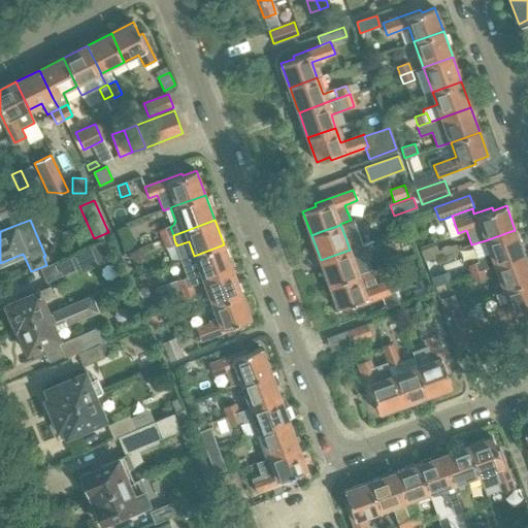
[(162,239),(173,235),(172,232),(170,227),(159,231),(159,232),(162,239)]
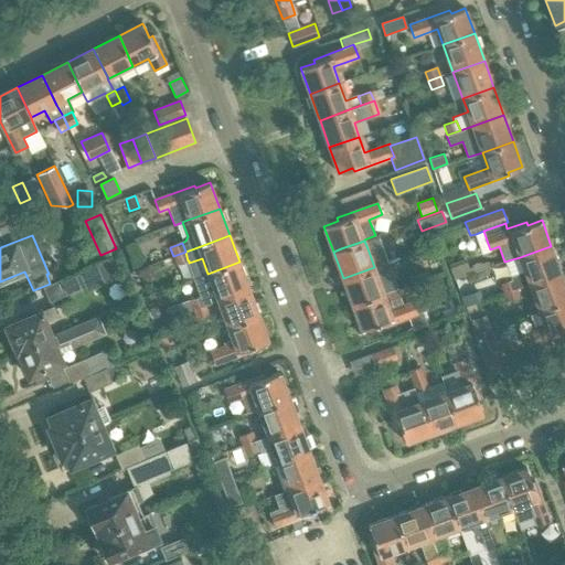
[(513,279),(516,288),(530,284),(561,273),(552,248),(551,246),(544,248),(520,257),(504,262),(511,279),(513,279)]
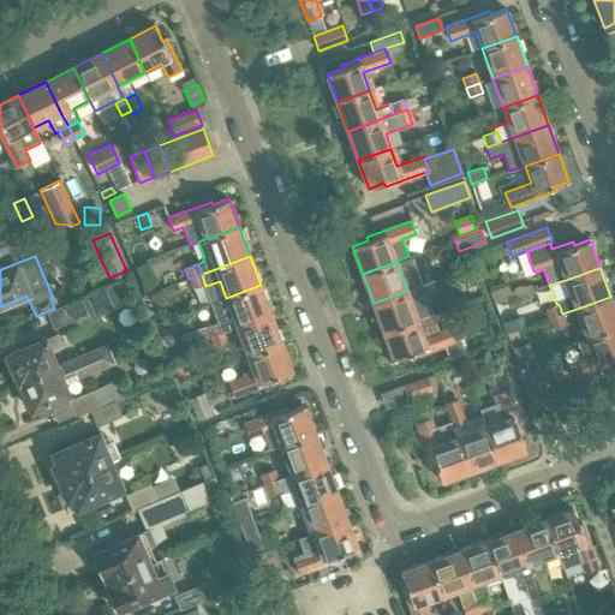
[(206,284),(204,284),(202,274),(189,279),(192,288),(206,284)]
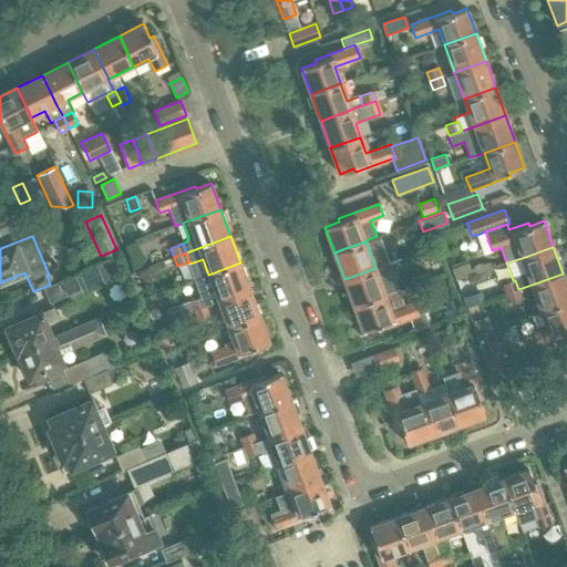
[(113,258),(90,268),(99,287),(121,277),(113,258)]
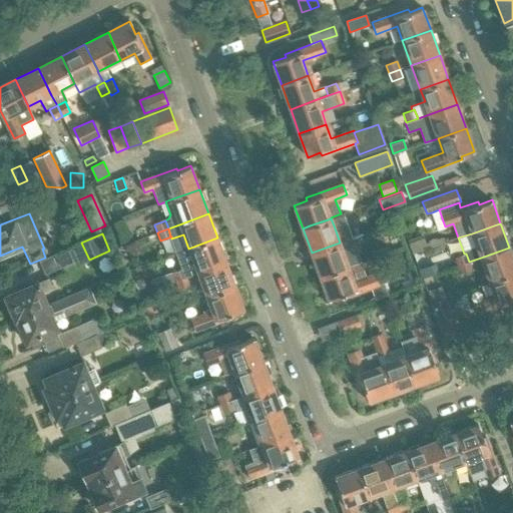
[(177,252),(182,269),(186,278),(197,273),(226,263),(217,237),(188,248),(177,252)]
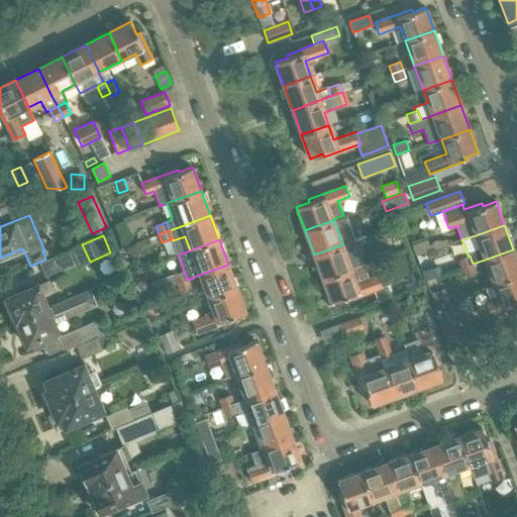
[(356,248),(353,240),(342,244),(314,254),(322,279),(351,269),(345,253),(356,248)]
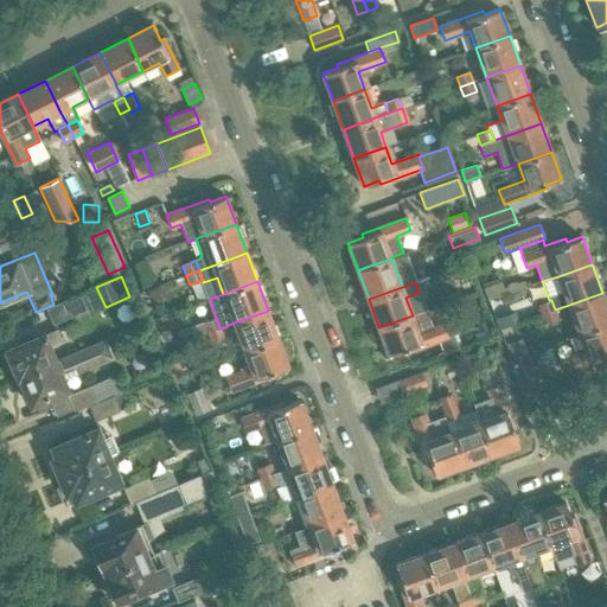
[(46,310),(52,324),(90,308),(83,293),(46,310)]
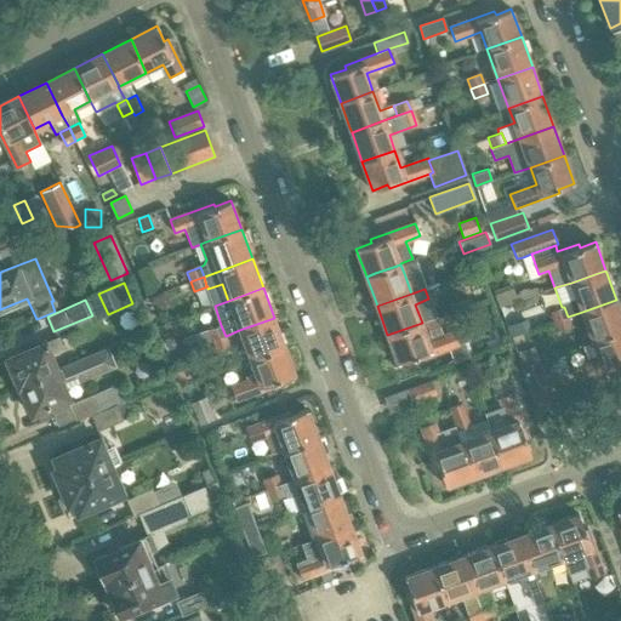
[(582,312),(592,341),(620,330),(620,313),(616,300),(582,312)]
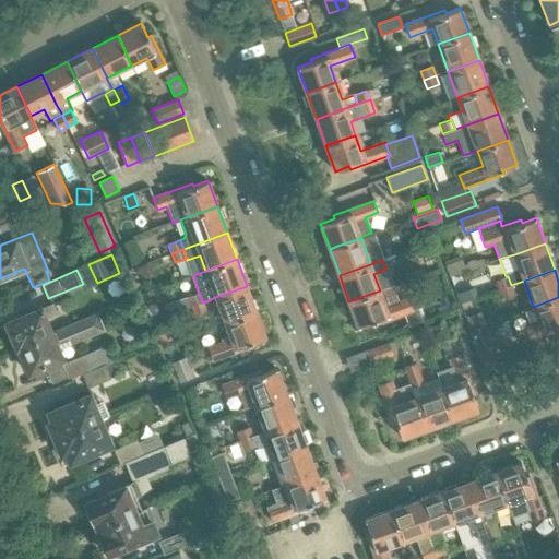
[(499,289),(511,285),(508,276),(506,276),(496,280),(499,289)]
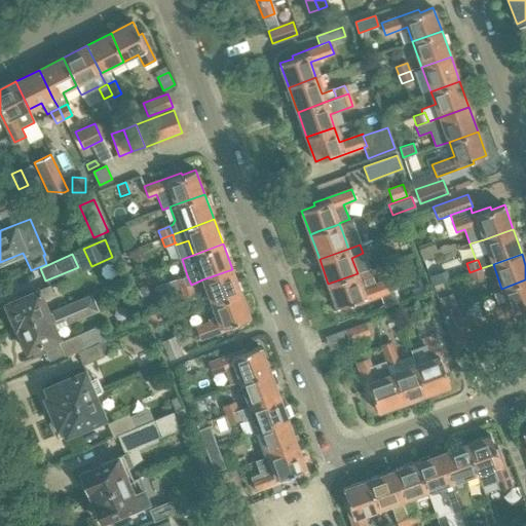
[(473,280),(484,276),(481,268),(470,272),(473,280)]
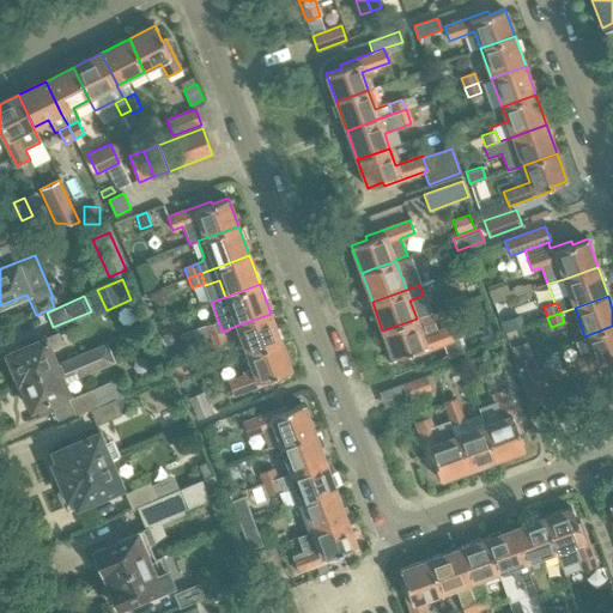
[(247,356),(281,343),(271,314),(236,326),(247,356)]
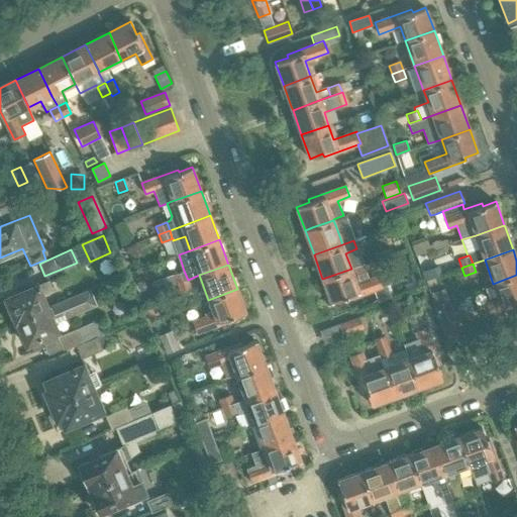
[(345,301),(374,290),(378,302),(391,297),(387,286),(382,287),(378,276),(369,279),(364,265),(351,269),(322,279),(331,302),(344,298),(345,301)]
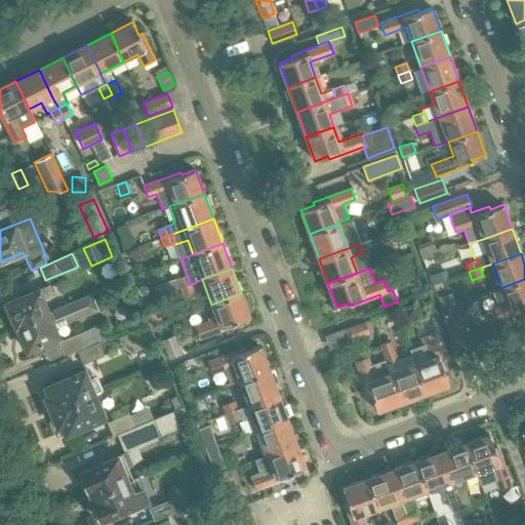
[(436,283),(448,279),(445,270),(433,275),(436,283)]
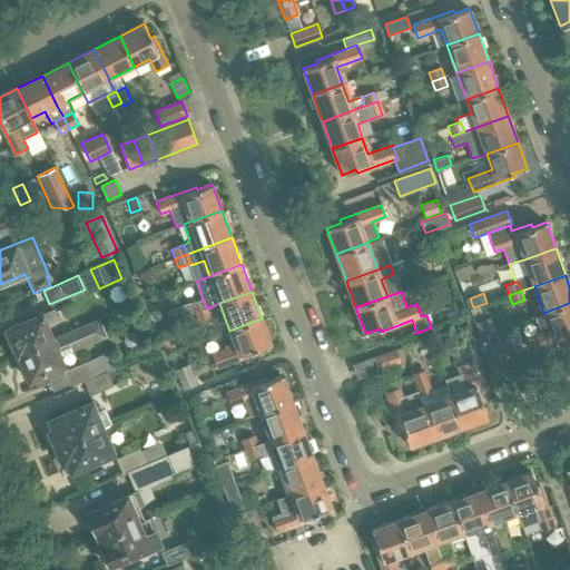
[(194,313),(207,308),(203,298),(190,303),(194,313)]
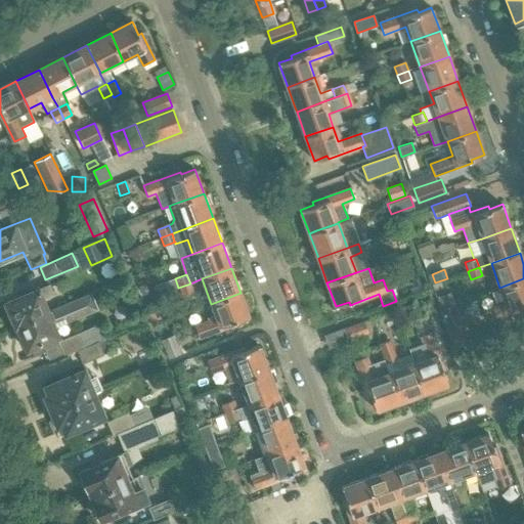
[(179,289),(178,288),(175,278),(156,286),(160,295),(179,289)]
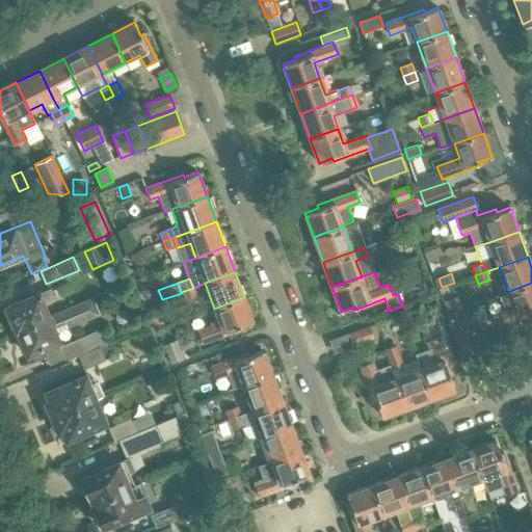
[(496,324),(503,322),(503,324),(531,314),(531,283),(507,292),(513,307),(493,314),(496,324)]
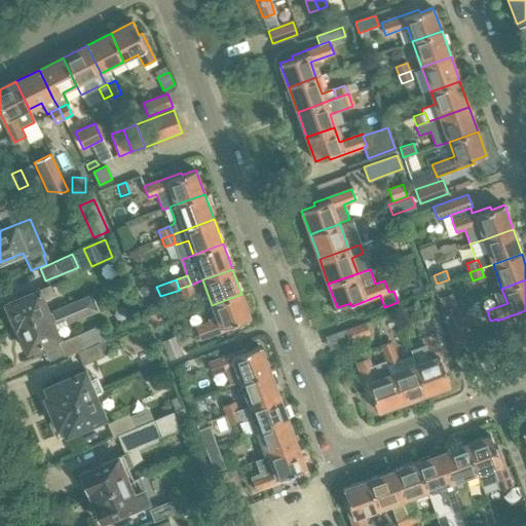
[(179,289),(180,290),(182,297),(194,293),(191,285),(179,289)]
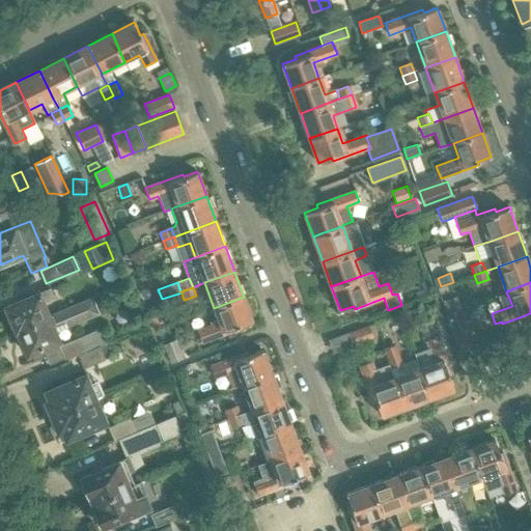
[(16,331),(49,316),(44,304),(55,299),(50,288),(39,294),(38,294),(6,307),(16,331)]
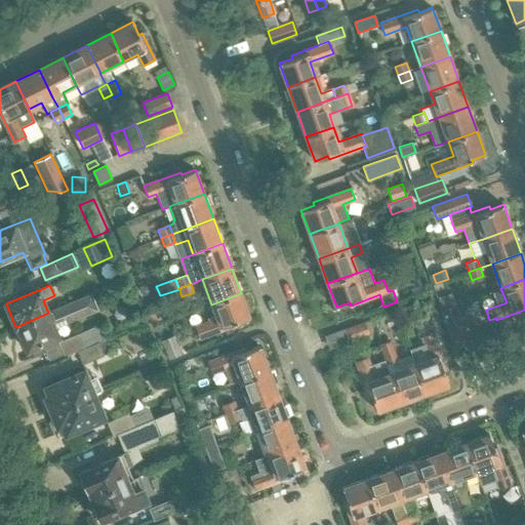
[(241,293),(211,305),(217,319),(196,327),(200,338),(237,325),(236,322),(249,317),(241,293)]
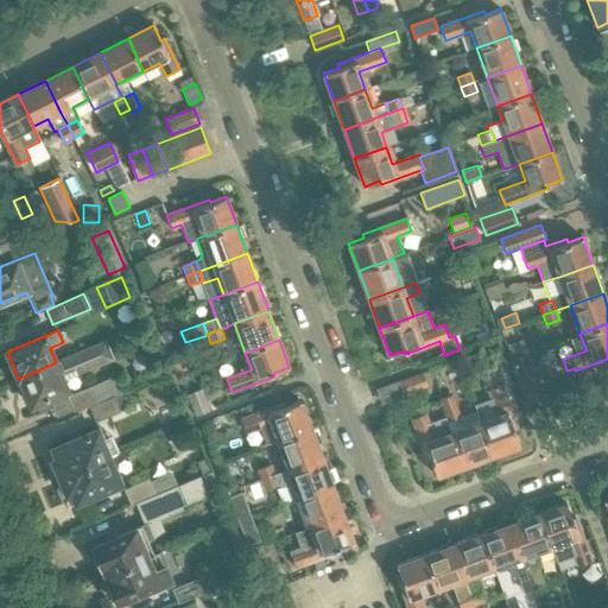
[(511,359),(529,353),(523,340),(506,346),(511,359)]
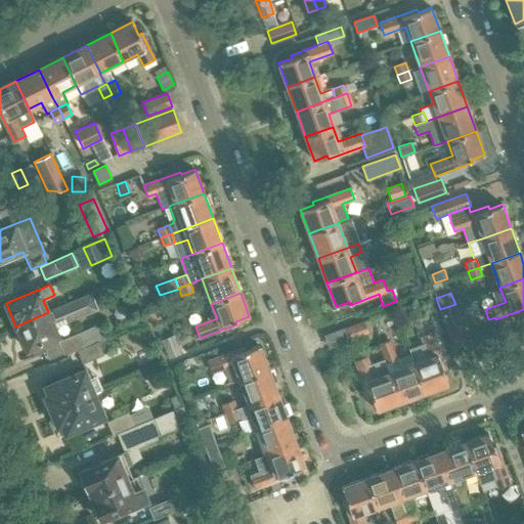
[(69,321),(97,309),(90,295),(48,312),(15,326),(15,328),(17,326),(28,350),(29,350),(32,357),(45,352),(45,351),(44,349),(42,344),(58,337),(52,322),(55,320),(55,321),(67,316),(69,321)]
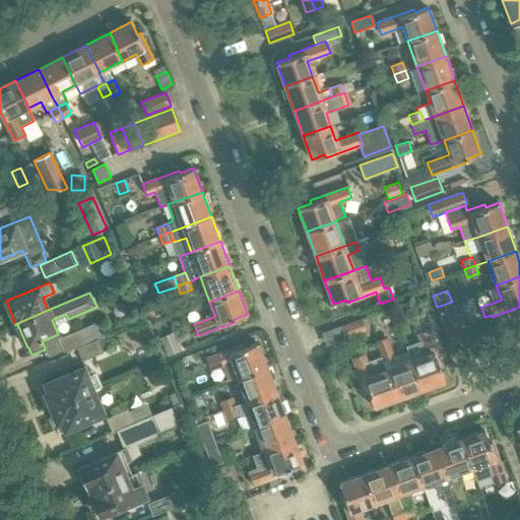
[(417,313),(431,308),(427,297),(413,302),(417,313)]
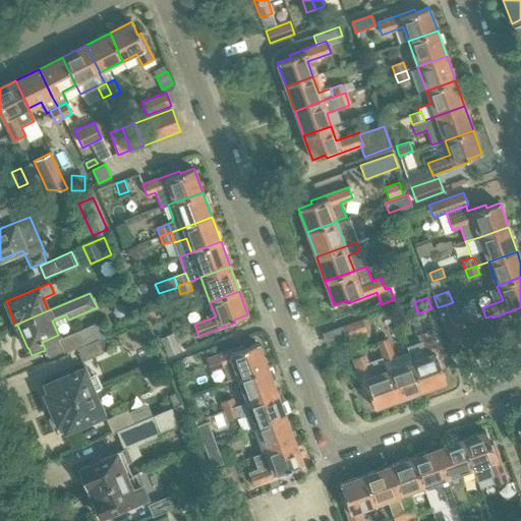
[(449,338),(450,338),(463,333),(453,302),(438,307),(449,338)]
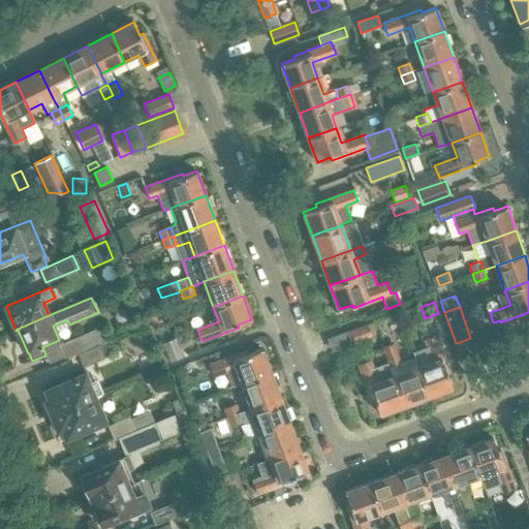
[(351,344),(372,337),(368,324),(347,332),(351,344)]
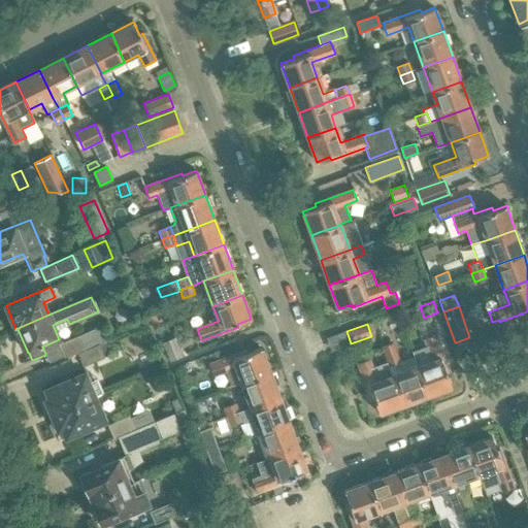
[(100,327),(59,344),(65,359),(76,353),(77,354),(106,341),(100,327)]
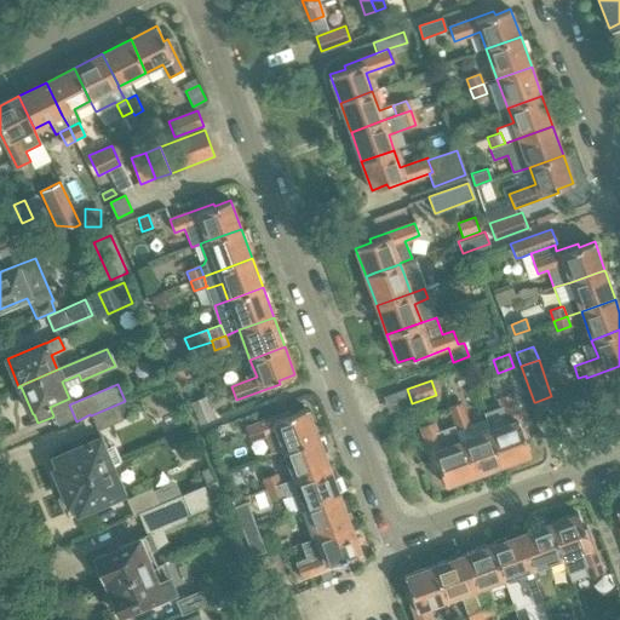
[(491,430),(503,464),(530,454),(524,438),(528,436),(512,392),(499,397),(507,423),(491,430)]
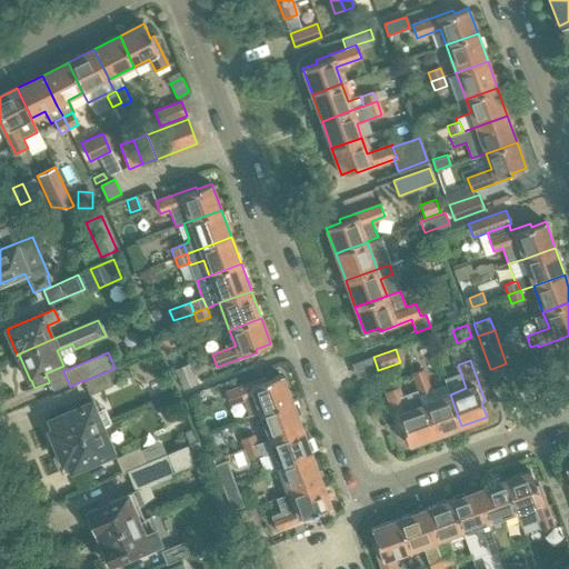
[(182,390),(197,385),(188,363),(175,369),(182,390)]
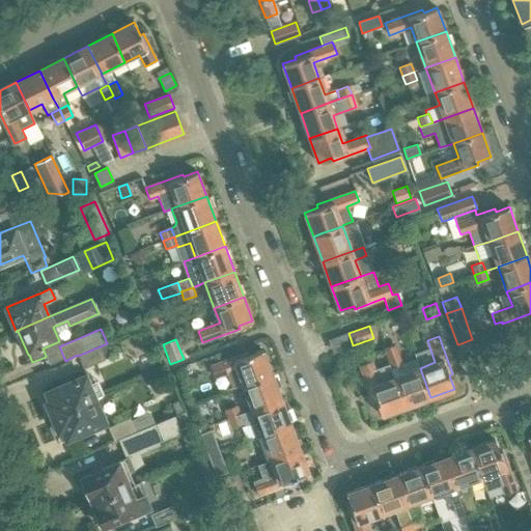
[(107,343),(78,356),(83,368),(112,356),(107,343)]
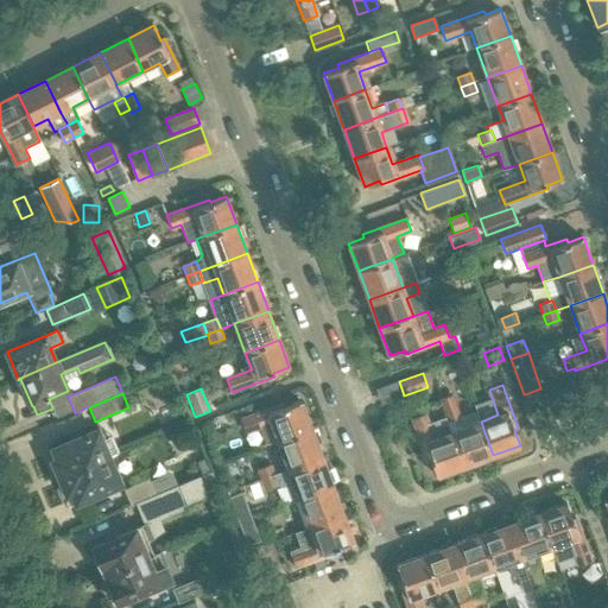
[(464,428),(451,394),(439,399),(445,417),(451,432),(464,466),(493,455),(481,422),(464,428)]
